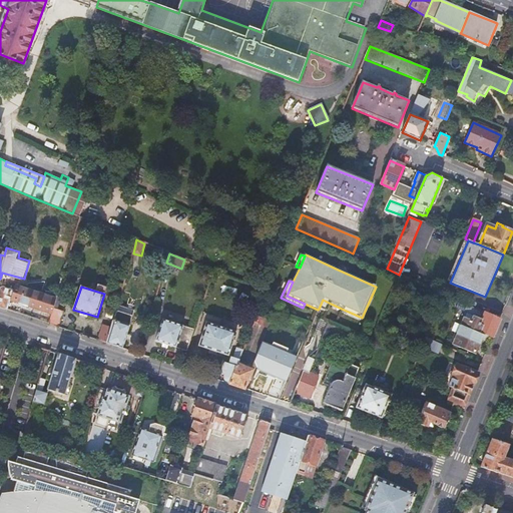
[(414,299),(419,301),(423,300),(424,296),(423,292),(419,290),(415,291),(413,296),(414,299)]
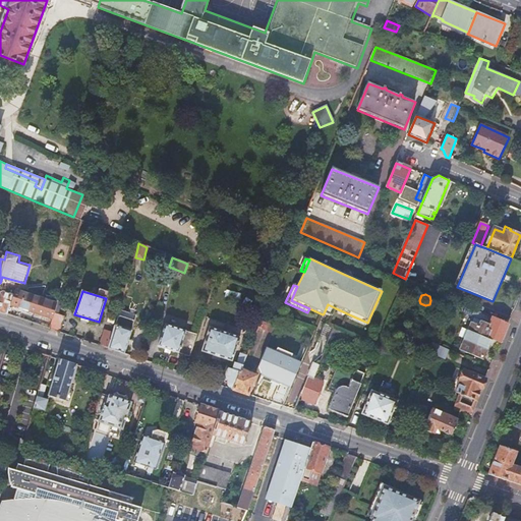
[(336,308),(328,304),(324,313),(332,316),(336,308)]
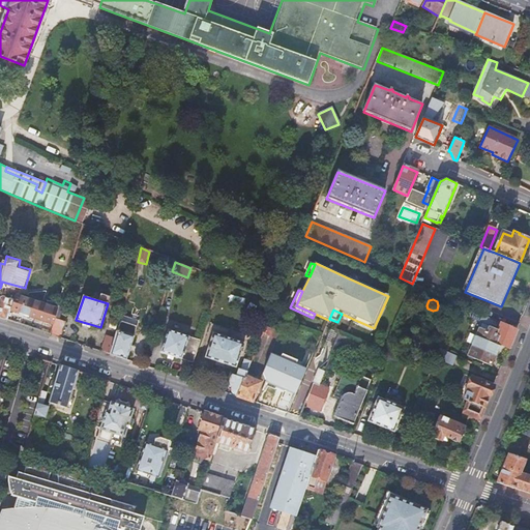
[(482,313),(478,325),(488,327),(489,323),(498,327),(501,319),(482,313)]
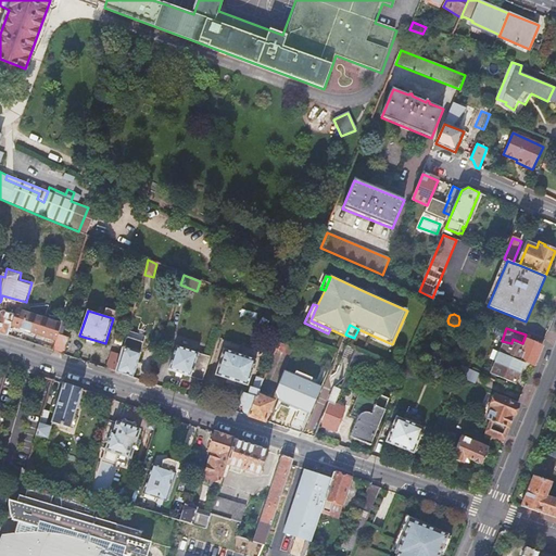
[(128,330),(126,336),(144,342),(147,337),(128,330)]
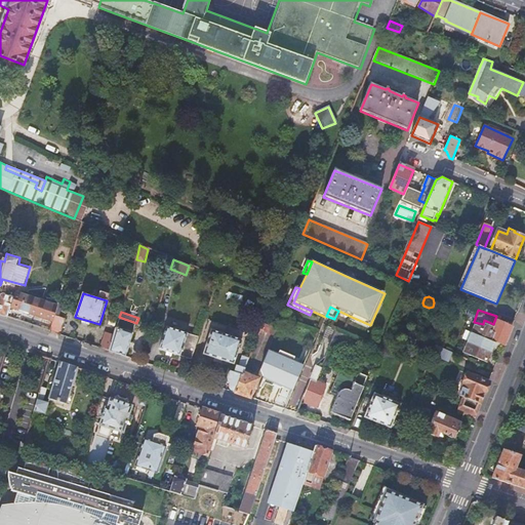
[(55,315),(54,321),(51,331),(59,334),(65,318),(55,315)]
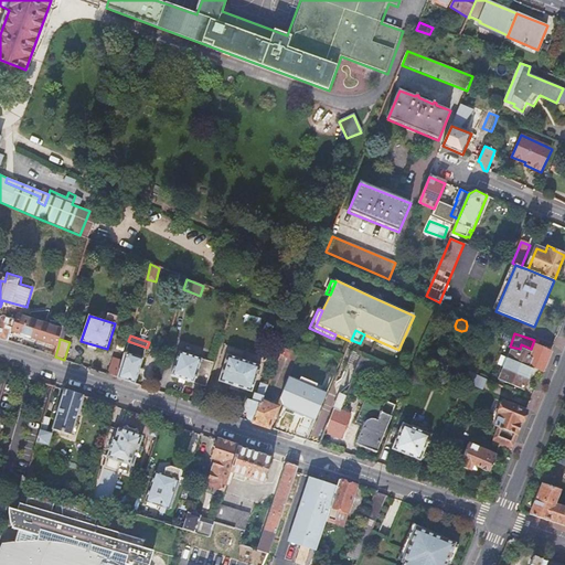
[(128,382),(135,384),(147,348),(128,341),(123,361),(118,379),(128,382)]
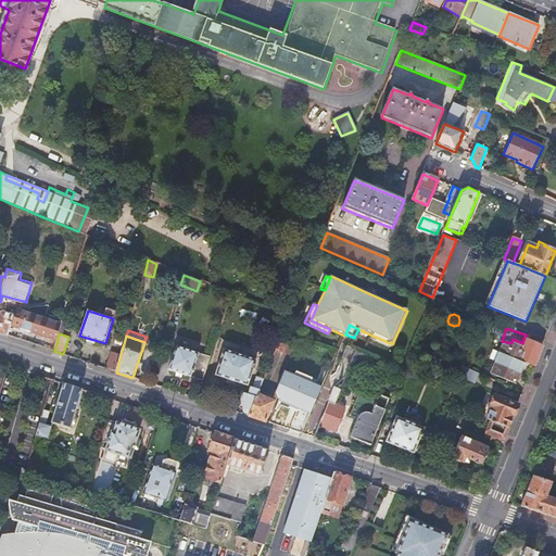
[(370,340),(389,348),(390,343),(373,336),(370,340)]
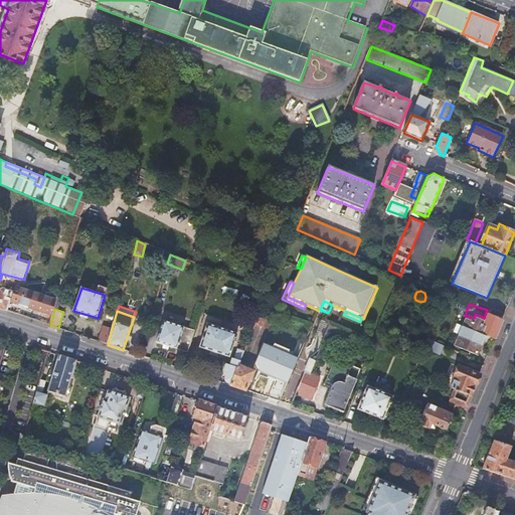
[(486,335),(495,339),(502,321),(488,314),(484,322),(480,320),(479,321),(476,320),(474,324),(467,321),(456,346),(477,355),(486,335)]
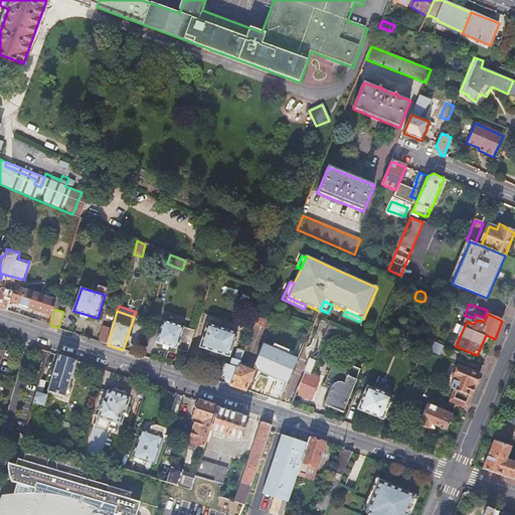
[(187,352),(193,335),(182,331),(184,328),(163,321),(156,342),(187,352)]
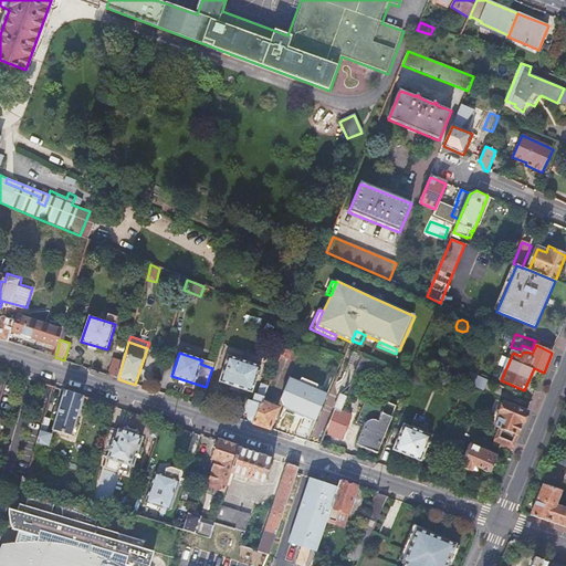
[(219,381),(251,392),(260,367),(229,356),(219,381)]
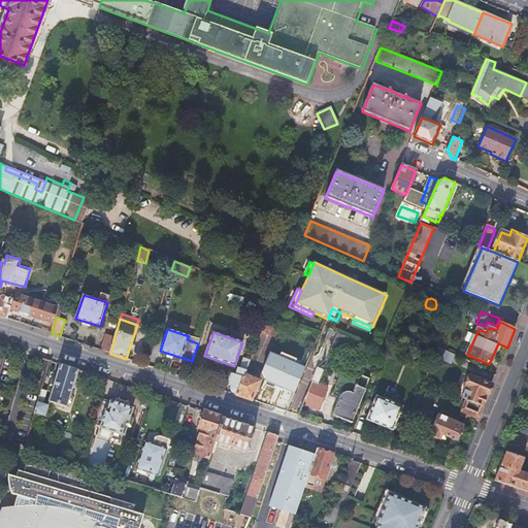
[(101,351),(110,354),(114,337),(106,334),(101,351)]
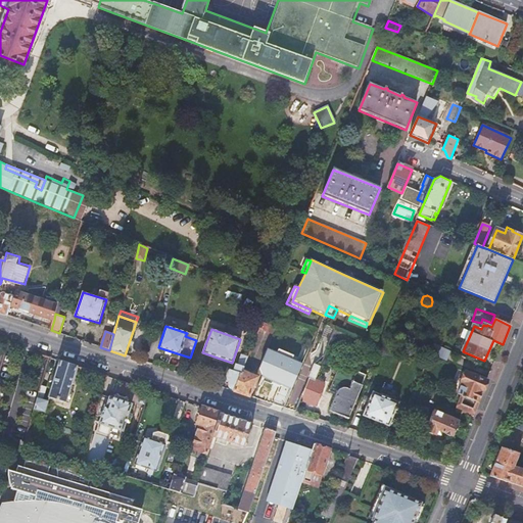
[(337,332),(334,338),(351,345),(353,339),(337,332)]
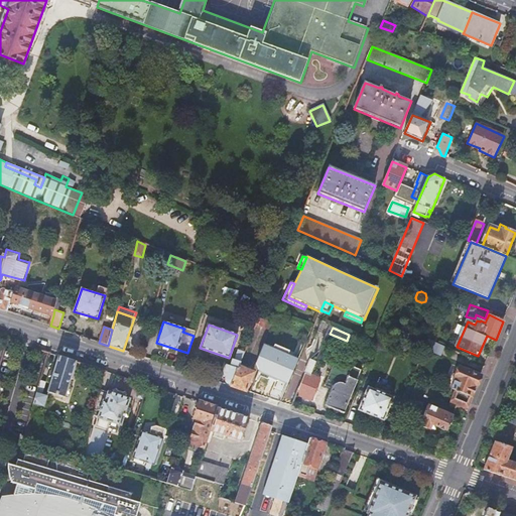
[(428,357),(434,343),(429,341),(422,355),(428,357)]
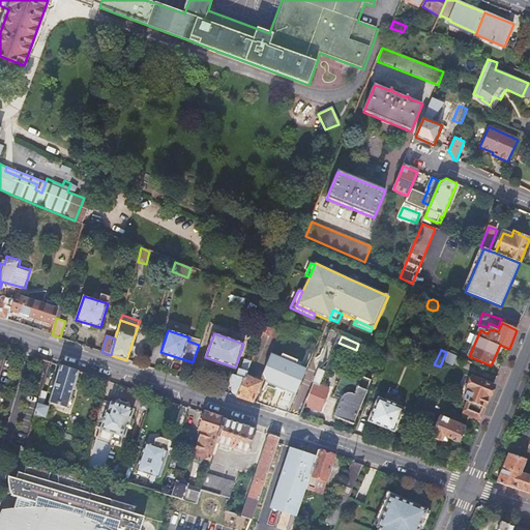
[(262,379),(297,393),(308,366),(272,352),(262,379)]
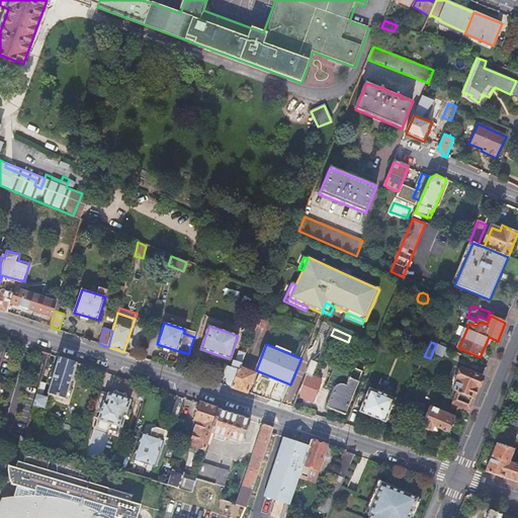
[(240,369),(246,355),(239,353),(236,362),(235,362),(232,369),(229,367),(225,377),(229,378),(227,382),(229,384),(233,385),(240,369)]
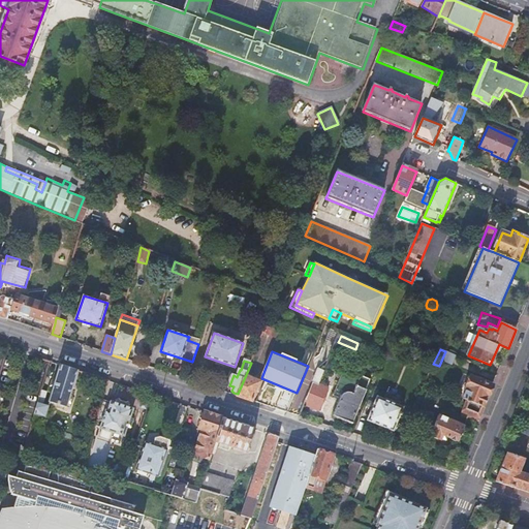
[(68,367),(60,365),(49,402),(67,407),(79,370),(68,367)]
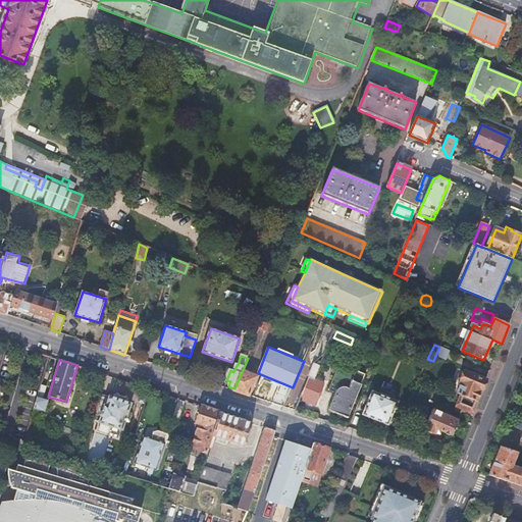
[(318,372),(320,368),(314,365),(308,378),(310,378),(314,380),(318,372)]
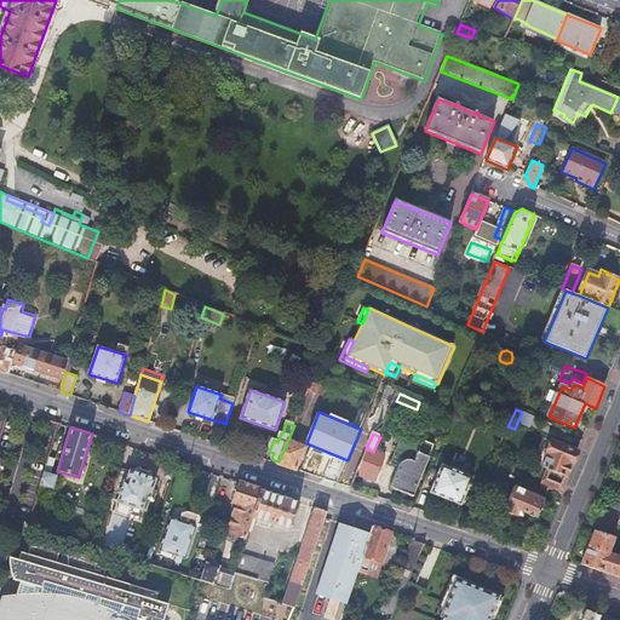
[(391,465),(401,469),(394,489),(415,498),(435,446),(424,442),(422,447),(401,440),(391,465)]
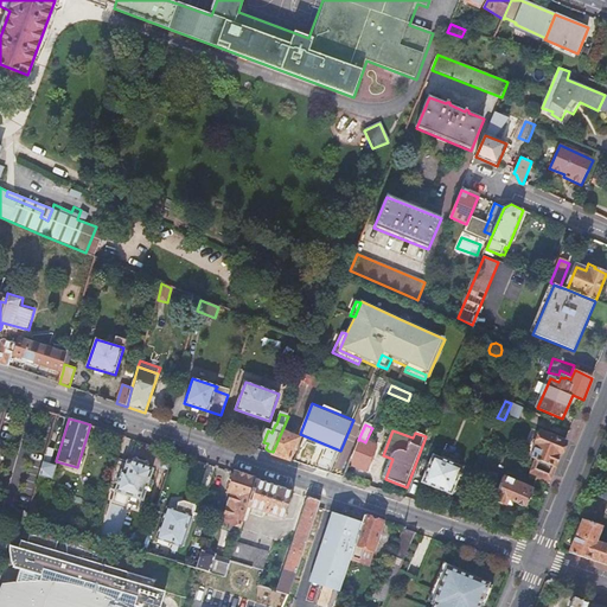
[(273,452),(272,454),(280,458),(289,460),(299,439),(281,433),(273,452)]
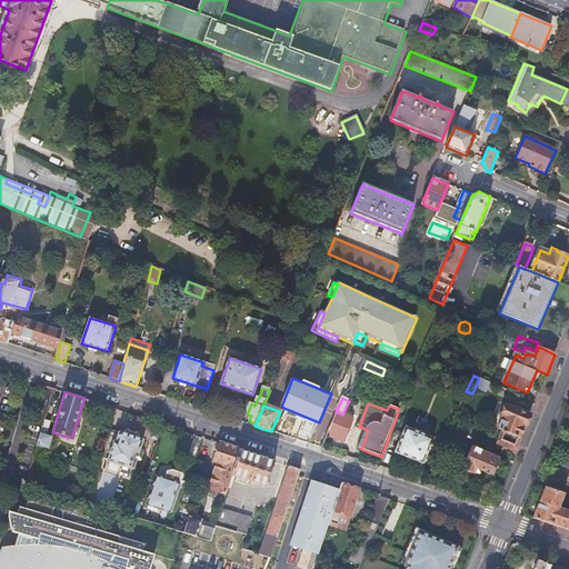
[(357,411),(347,406),(342,415),(338,412),(330,428),(346,435),(357,411)]
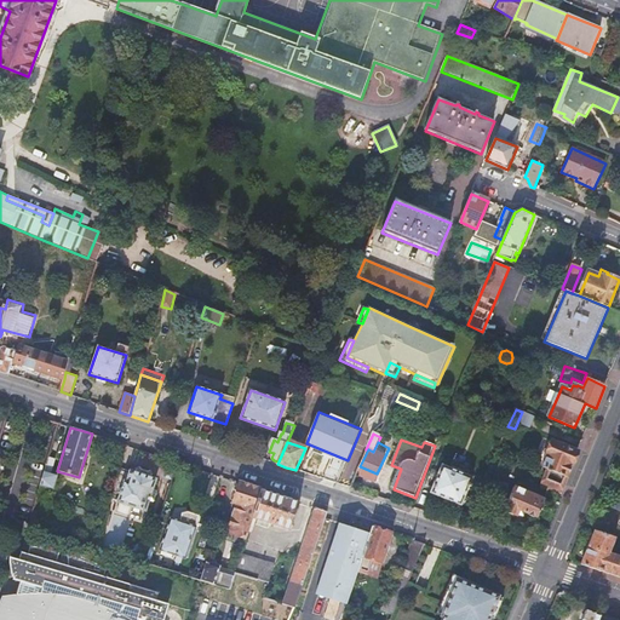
[(563,486),(578,452),(554,442),(543,468),(549,470),(547,474),(545,478),(563,486)]
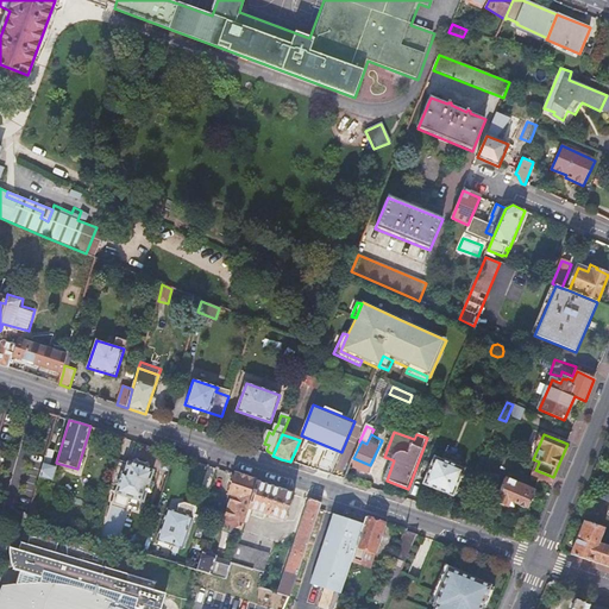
[(52,458),(45,457),(39,477),(52,481),(56,468),(50,466),(52,458)]
